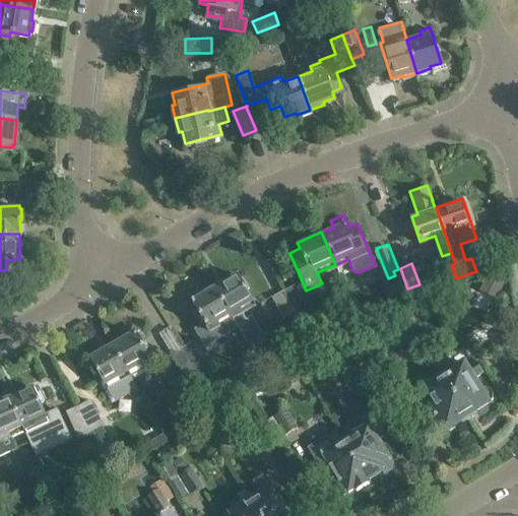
[(495,297),(506,274),(489,266),(477,288),(495,297)]
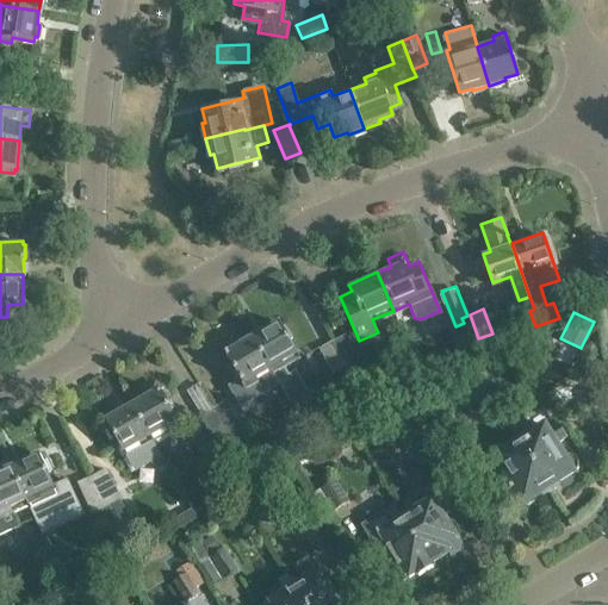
[(281,366),(299,355),(287,336),(291,334),(284,322),(280,324),(278,319),(250,335),(272,370),(292,406),(311,395),(311,394),(309,395),(293,367),(287,370),(285,372),(281,366)]
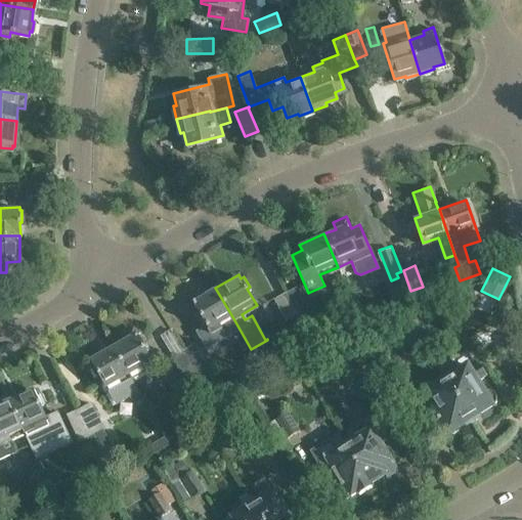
[(286,290),(297,311),(303,322),(315,316),(297,284),(286,290)]
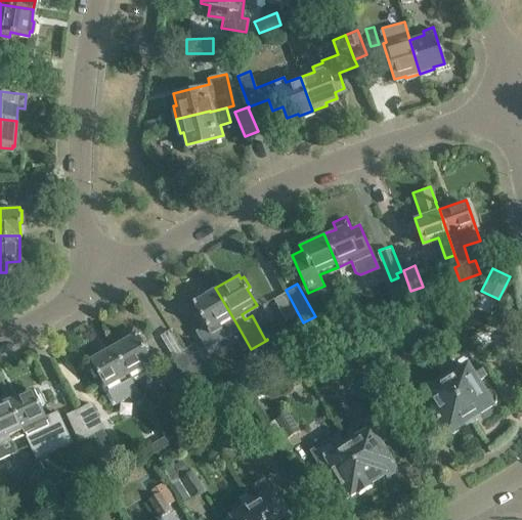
[(188,294),(190,297),(192,301),(199,312),(193,315),(201,328),(206,325),(210,332),(207,333),(212,342),(220,338),(222,332),(219,327),(233,318),(215,288),(205,294),(201,288),(188,294)]
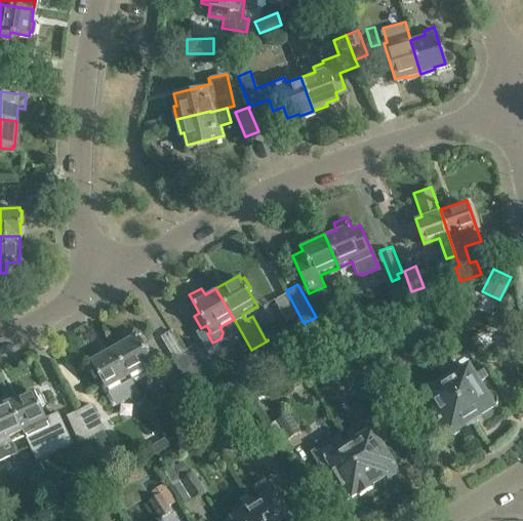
[(286,290),(275,296),(286,318),(297,312),(286,290)]
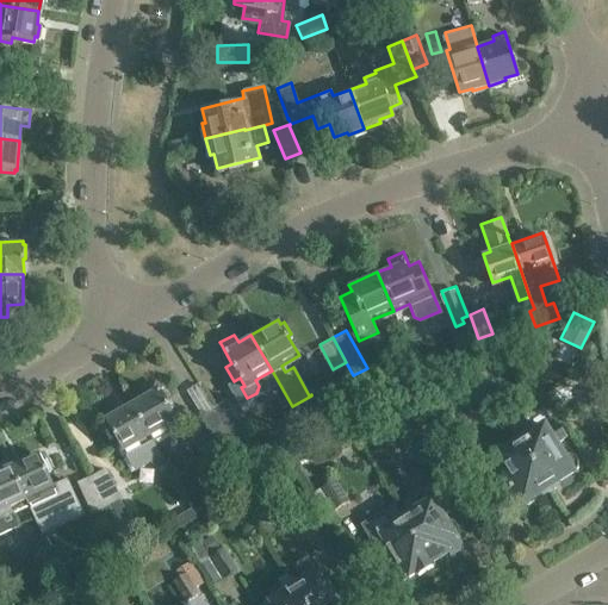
[(131,401),(152,438),(179,423),(154,379),(141,387),(144,394),(131,401)]
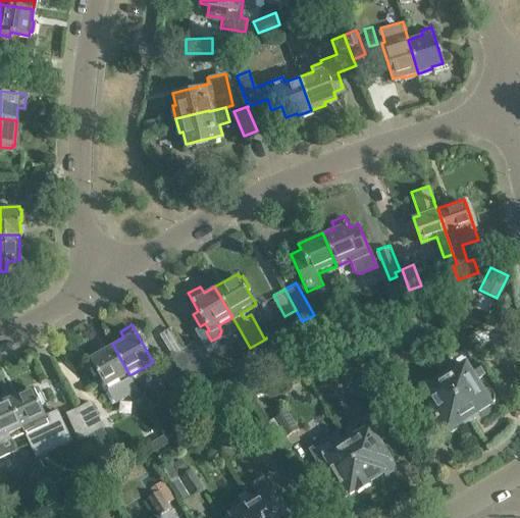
[(182,347),(199,374),(204,370),(202,367),(207,364),(193,340),(182,347)]
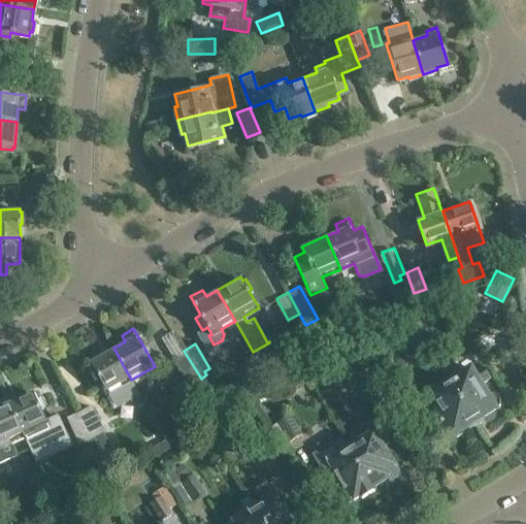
[(113,348),(112,349),(90,361),(93,365),(90,367),(96,377),(98,375),(107,393),(108,393),(114,404),(138,392),(131,380),(113,348)]
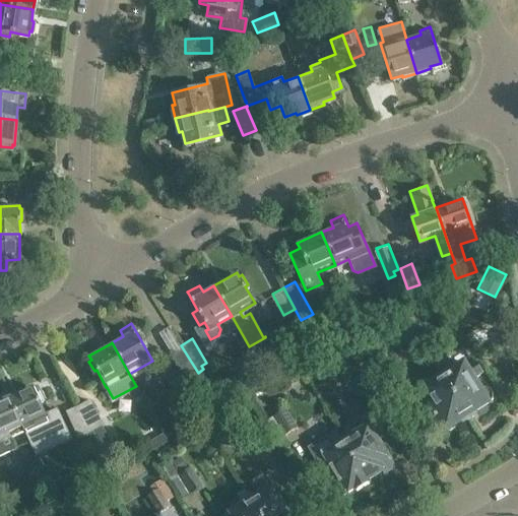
[(192,376),(197,373),(198,373),(181,345),(171,351),(185,376),(190,373),(192,376)]
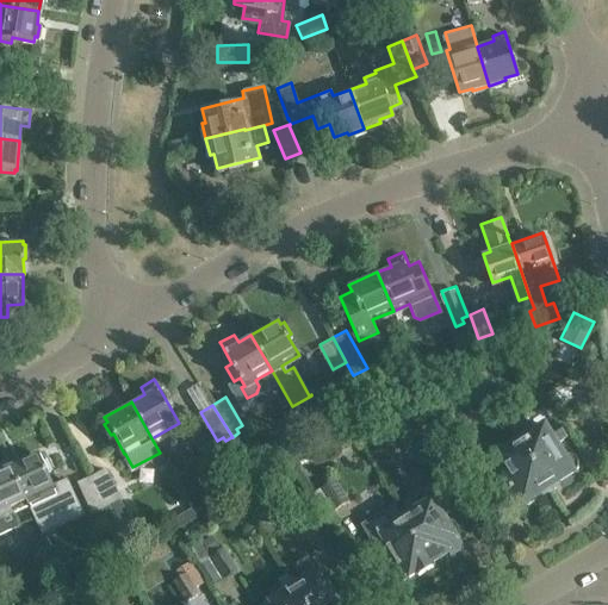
[(417,425),(404,434),(417,456),(440,442),(429,424),(428,424),(420,411),(411,417),(417,425)]
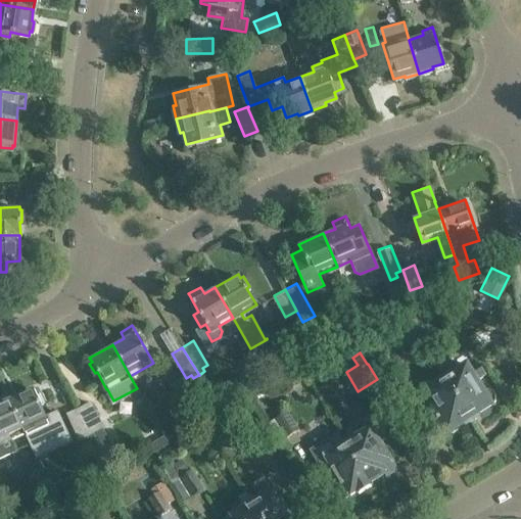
[(476,361),(474,363),(467,367),(464,363),(443,376),(468,416),(490,403),(493,398),(494,393),(491,388),(489,388),(485,387),(481,389),(475,379),(483,373),(476,361)]
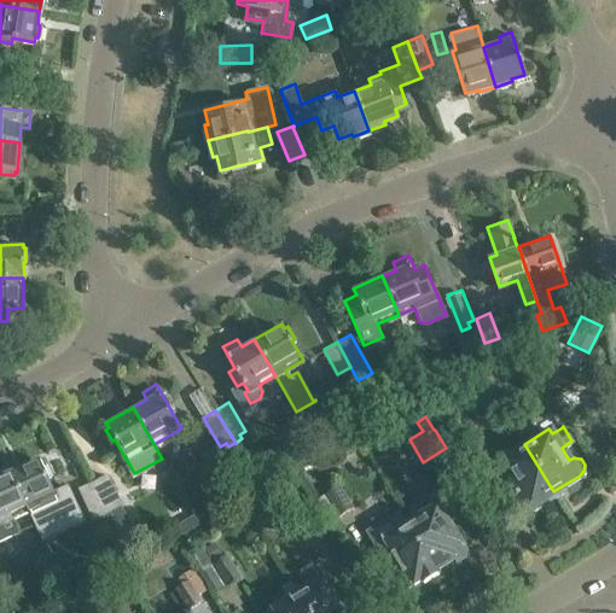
[(553,491),(524,444),(499,461),(504,468),(503,471),(506,477),(510,478),(517,490),(512,494),(513,495),(516,494),(523,506),(526,503),(529,507),(553,491)]
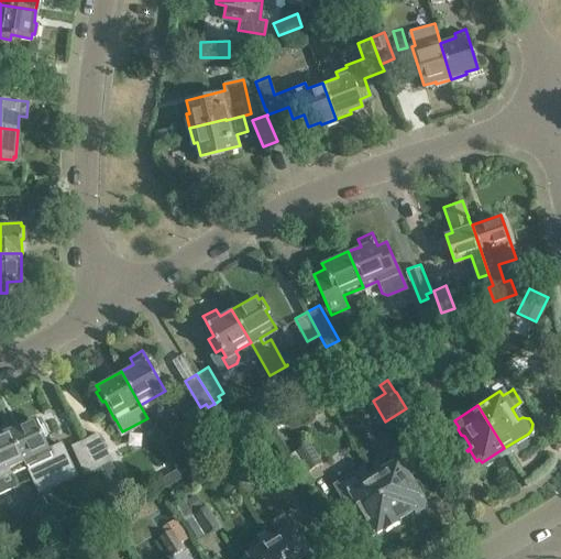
[(9,428),(25,463),(40,494),(48,491),(41,473),(44,471),(42,468),(56,461),(43,433),(46,431),(41,420),(37,422),(35,416),(9,428)]
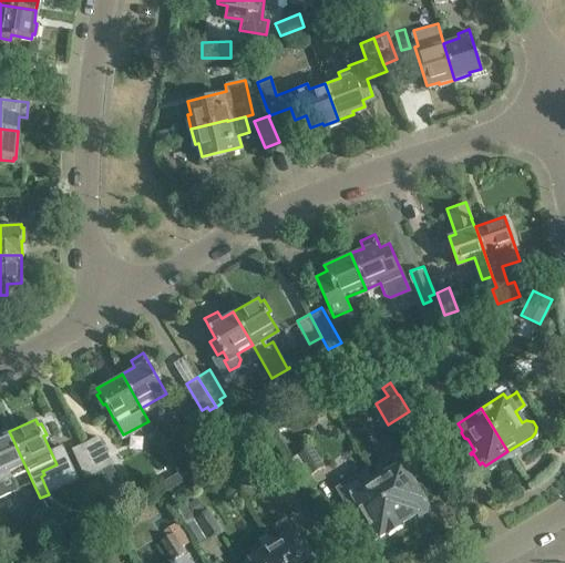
[(26,467),(9,431),(6,425),(0,427),(0,493),(16,485),(10,474),(26,467)]
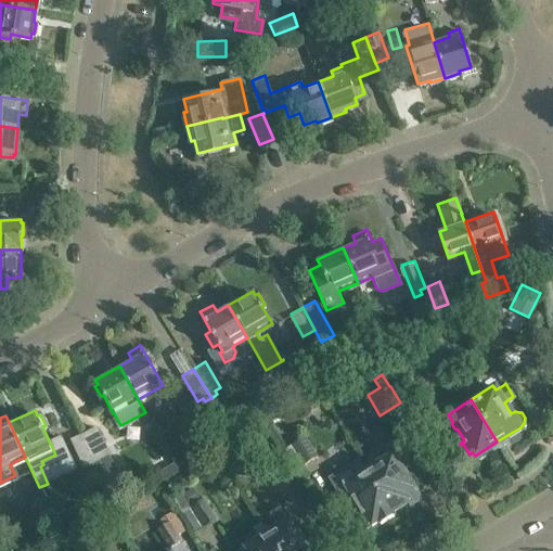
[(95,425),(82,431),(95,458),(100,466),(110,462),(106,453),(107,452),(95,425)]
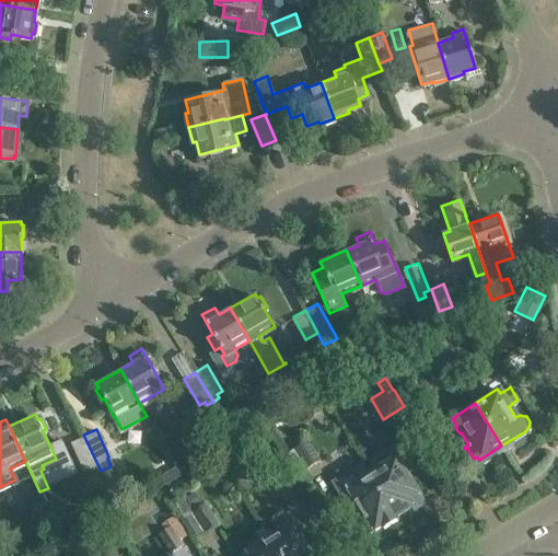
[(96,462),(83,435),(70,440),(83,468),(96,462)]
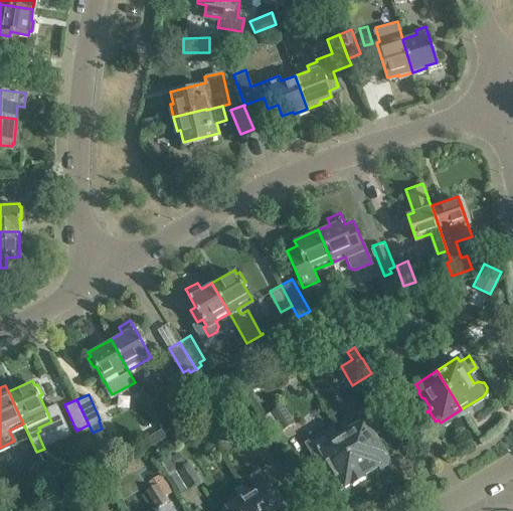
[(275,432),(281,429),(293,420),(281,401),(263,412),(275,432)]
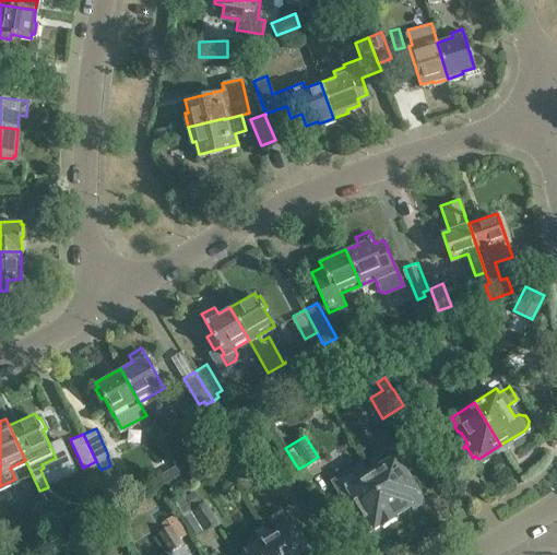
[(369,471),(394,514),(419,497),(388,446),(379,451),(382,457),(380,458),(382,462),(369,471)]
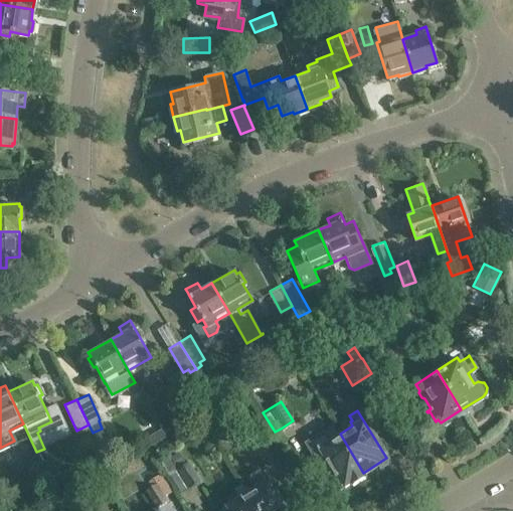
[(237,421),(240,427),(251,446),(263,439),(248,414),(237,421)]
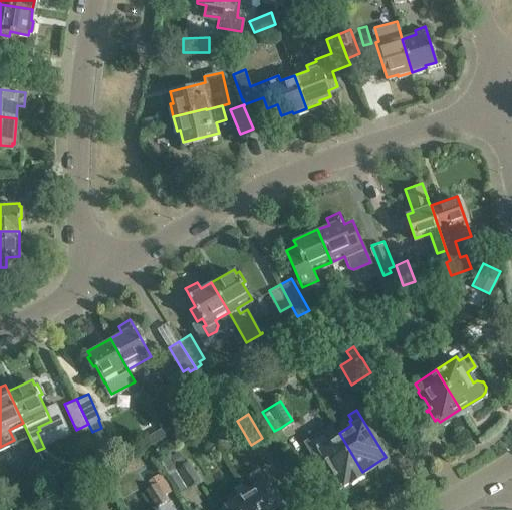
[(339,433),(338,433),(326,441),(321,433),(313,438),(316,443),(315,443),(333,472),(324,478),(334,493),(336,491),(334,488),(341,484),(341,485),(349,480),(351,483),(362,475),(361,473),(362,472),(339,433)]
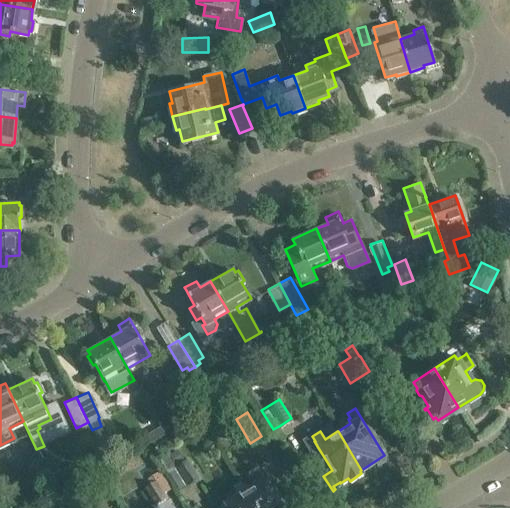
[(178,480),(183,477),(186,483),(197,476),(185,457),(175,464),(178,469),(173,472),(178,480)]
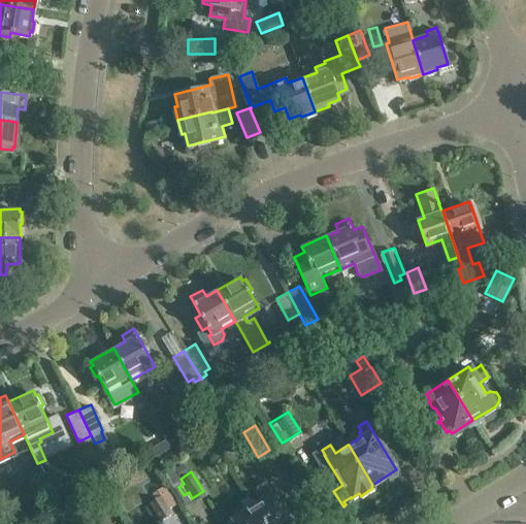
[(262,499),(254,504),(265,523),(294,523),(268,482),(264,482),(257,486),(256,491),(262,499)]
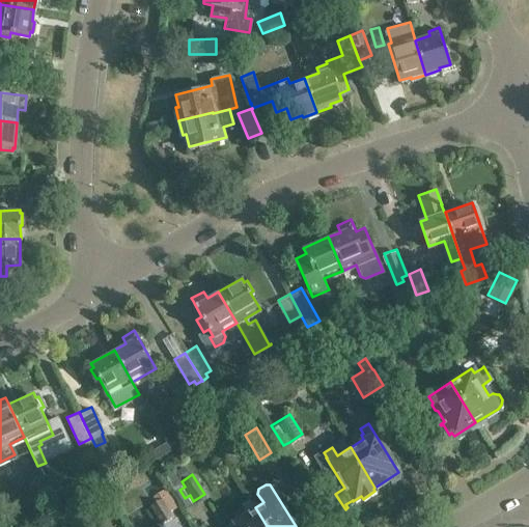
[(172,515),(169,508),(176,504),(171,496),(164,500),(162,497),(157,499),(154,493),(147,497),(161,521),(172,515)]
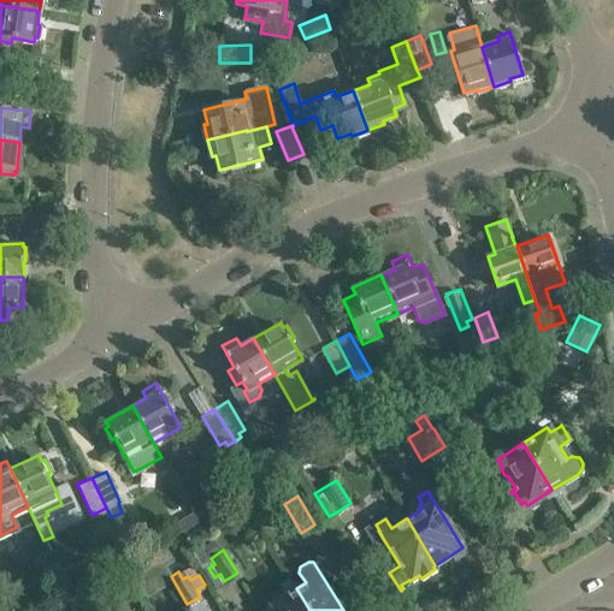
[(310,610),(296,588),(293,583),(284,589),(287,594),(271,604),(273,606),(270,609),(269,610),(310,610)]
